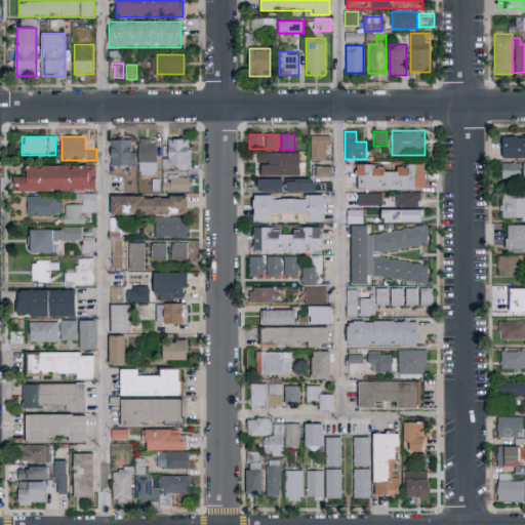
[(331,162),(311,162),(311,136),(331,136),(331,162)]
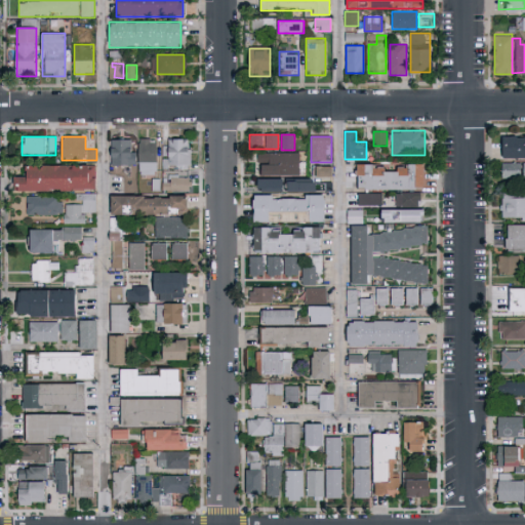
[(524,136),(500,136),(500,158),(524,158),(524,136)]
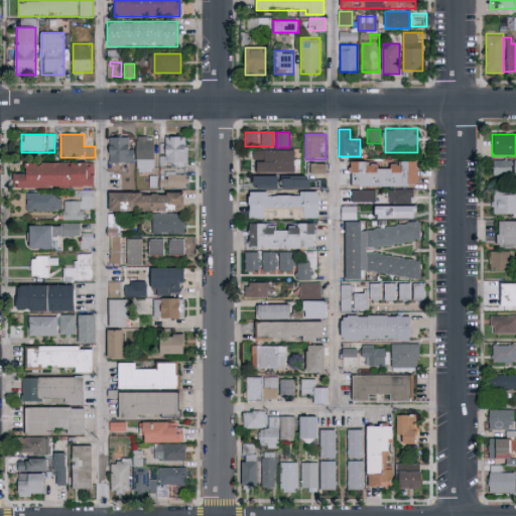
[(154,136),(154,172),(137,172),(137,136),(154,136)]
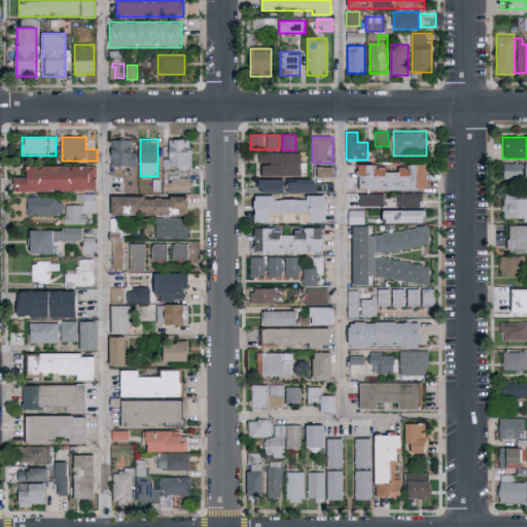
[(132,140),(132,167),(111,167),(111,140),(132,140)]
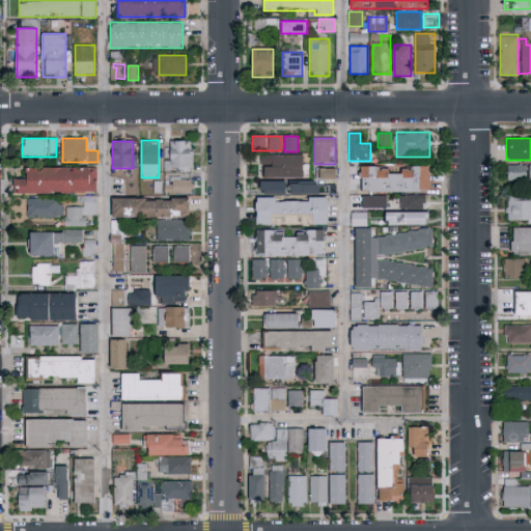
[(166,168),(166,142),(192,142),(192,168),(166,168)]
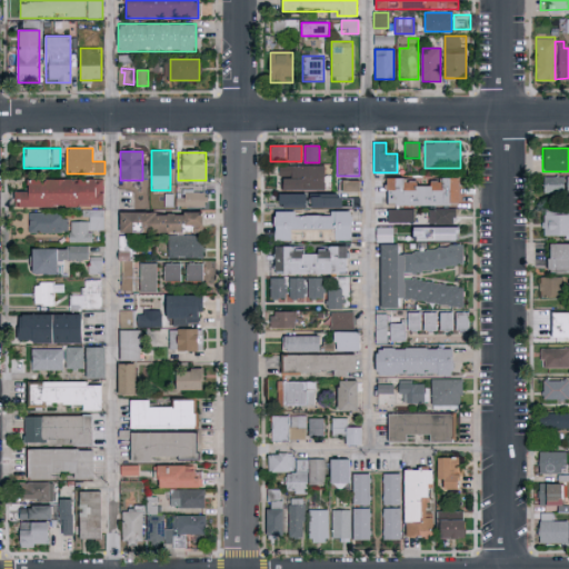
[(323,167),(323,190),(282,190),(282,167),(323,167)]
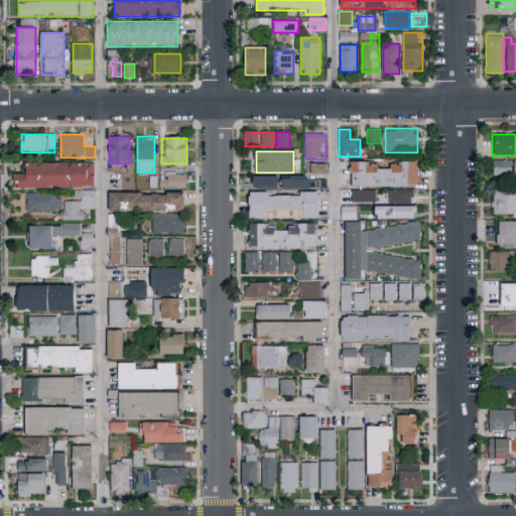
[(25,163),(95,162),(95,186),(15,187),(15,174),(25,174),(25,163)]
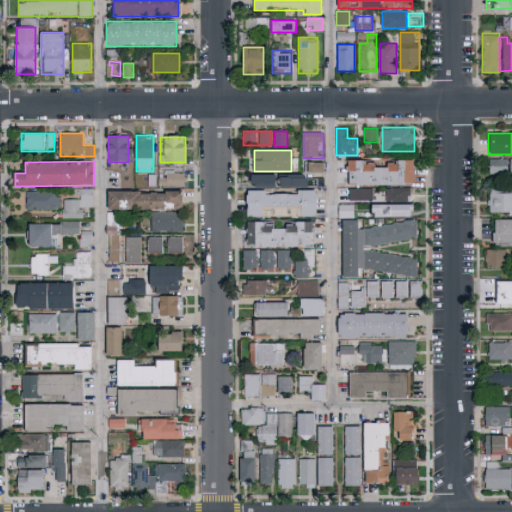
[(413,185),(348,185),(348,161),(413,161),(413,185)]
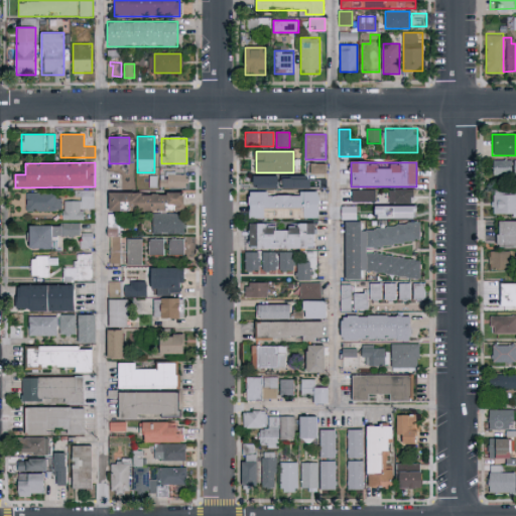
[(491,162),(511,162),(511,175),(491,175),(491,162)]
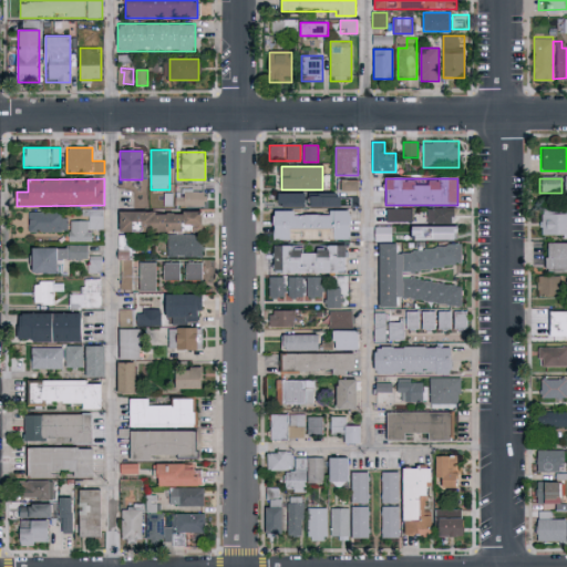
[(340,191),(340,179),(359,179),(359,191),(340,191)]
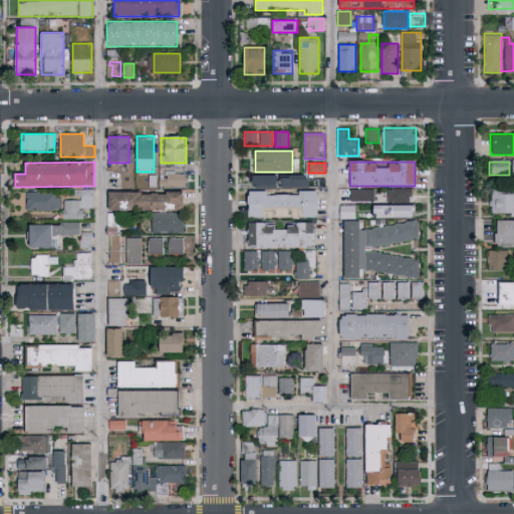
[(160,188),(160,173),(187,173),(187,188),(160,188)]
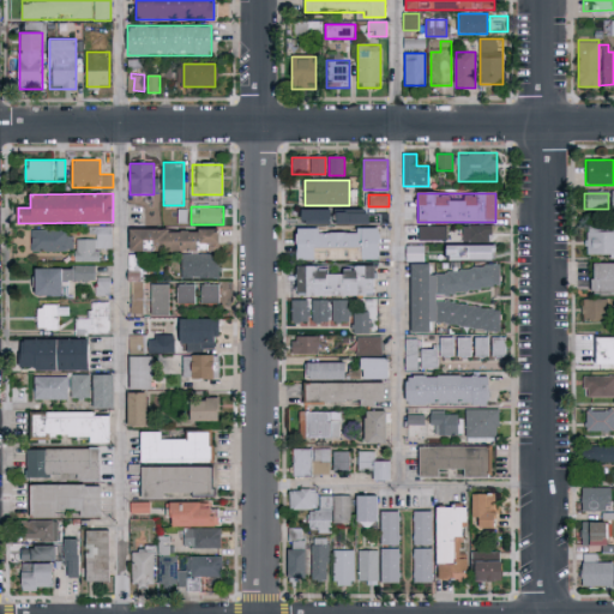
[(360,222),(360,208),(294,208),(294,221),(360,222)]
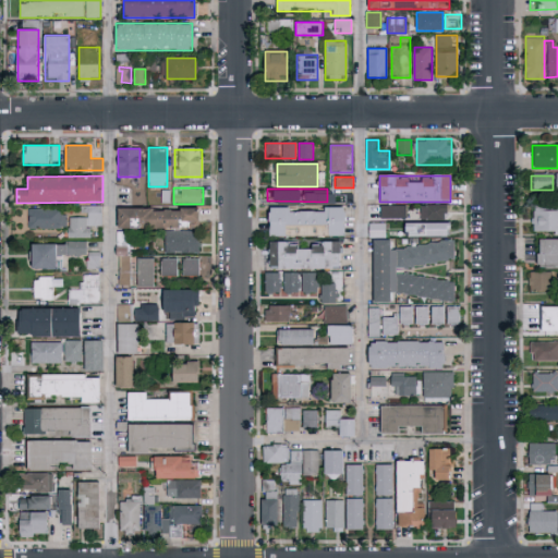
[(69,238),(69,217),(86,217),(86,206),(102,206),(101,226),(91,226),(91,238),(69,238)]
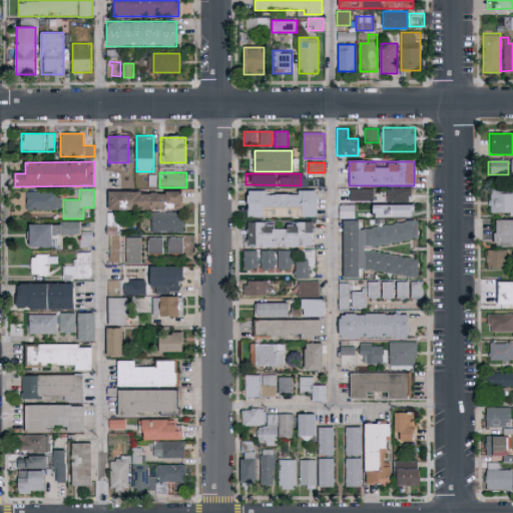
[(351,200),(351,189),(373,189),(373,200),(351,200)]
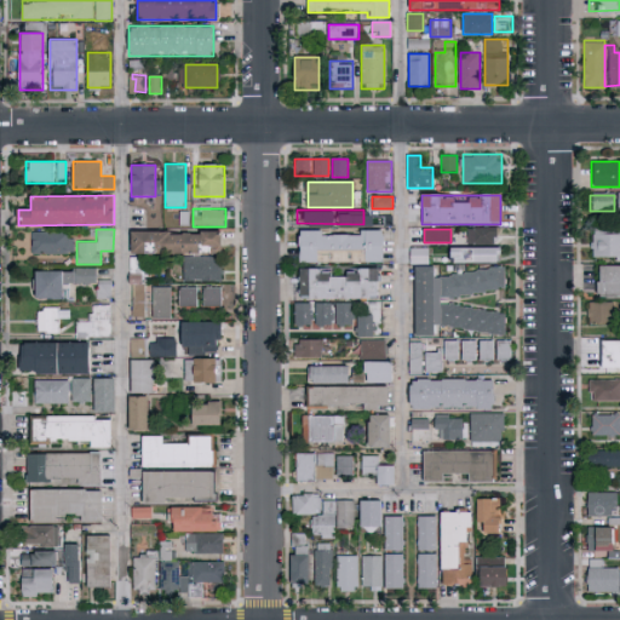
[(497,229),(497,245),(469,245),(469,229),(497,229)]
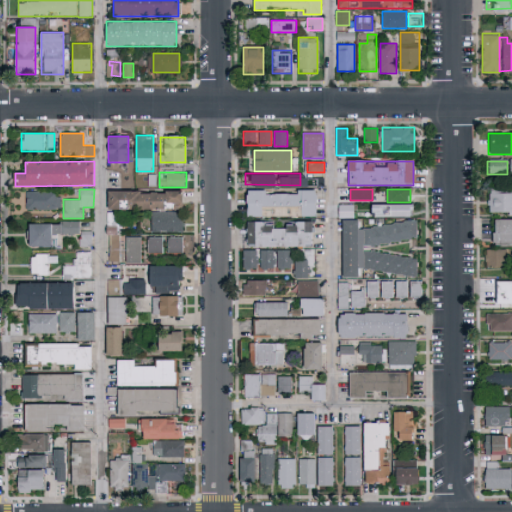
[(316,216),(247,216),(247,190),(316,190),(316,216)]
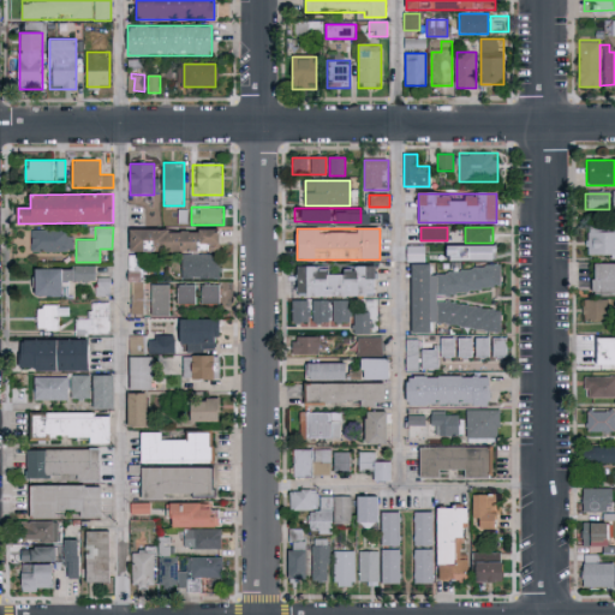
[(31,251),(31,230),(71,230),(71,251),(31,251)]
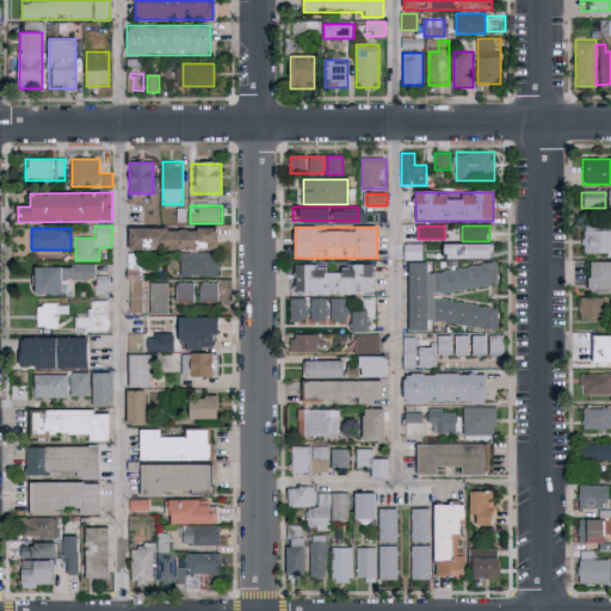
[(217,250),(129,250),(129,228),(217,228),(217,250)]
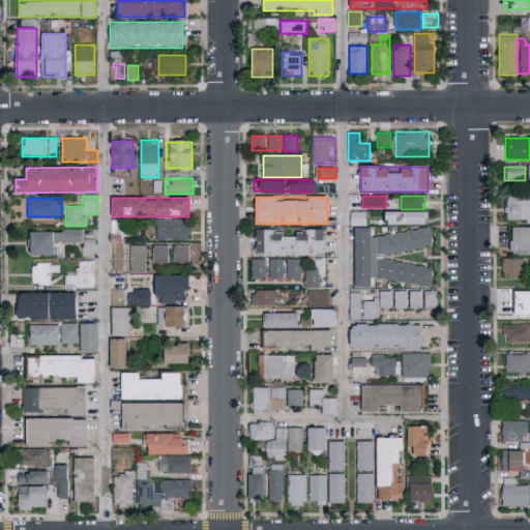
[(505,222),(529,222),(529,198),(505,198),(505,222)]
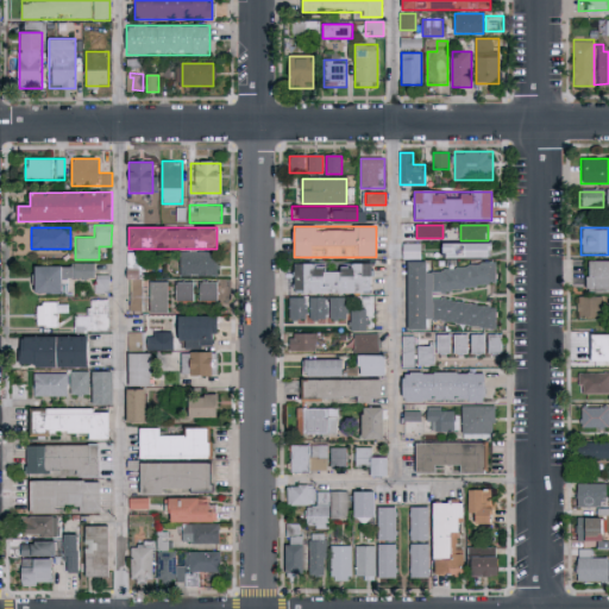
[(434,240),(434,255),(490,256),(490,242),(434,240)]
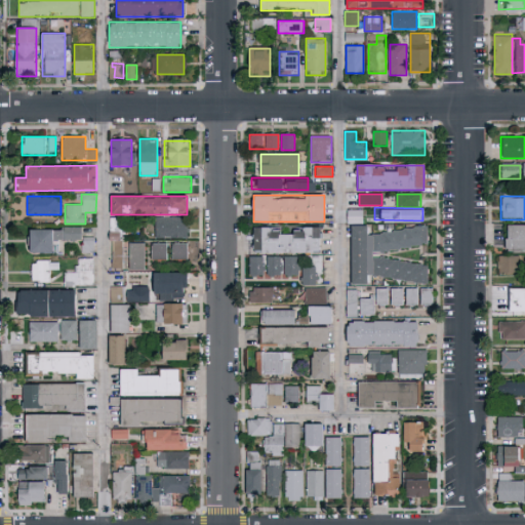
[(187,218),(187,238),(155,238),(155,218),(187,218)]
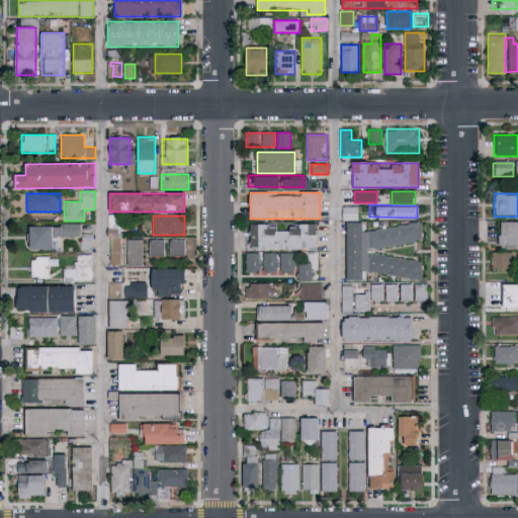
[(345,279),(348,222),(365,223),(365,226),(422,229),(421,253),(423,253),(422,278),(364,275),(364,280),(345,279)]
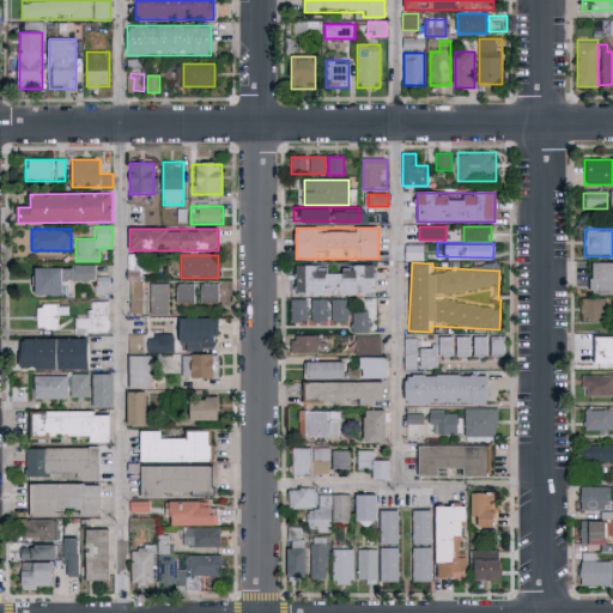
[(590,265),(612,265),(612,295),(590,295),(590,265)]
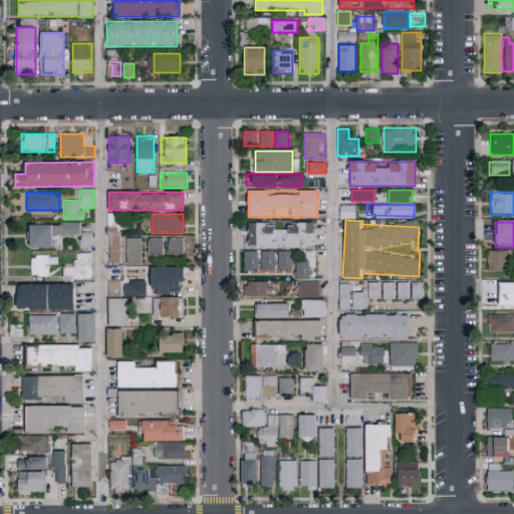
[(29,248),(29,223),(81,223),(81,232),(92,232),(92,247),(81,247),(81,235),(58,235),(58,248),(29,248)]
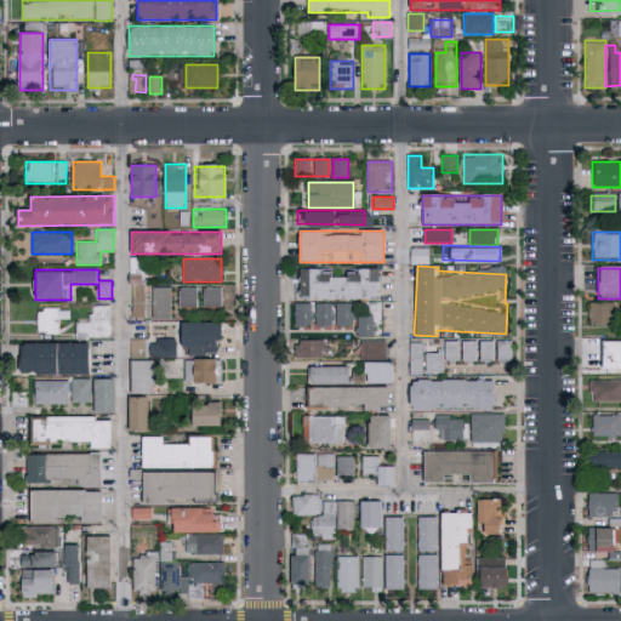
[(301,298),(301,269),(336,269),(336,271),(380,271),(380,298),(301,298)]
